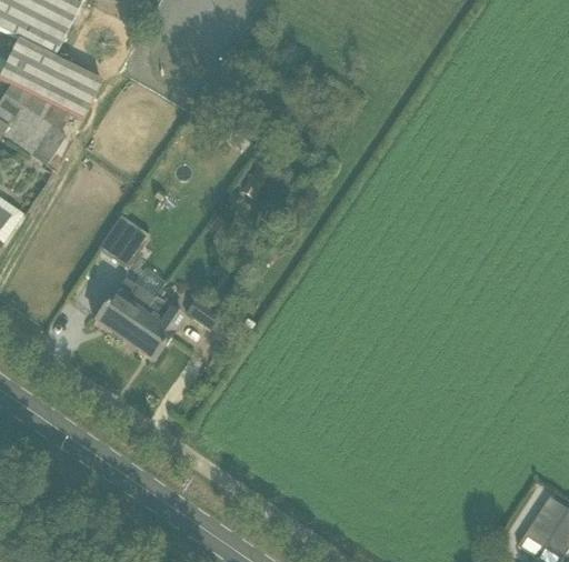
[(0,0),(0,28),(19,38),(0,73),(0,78),(9,83),(70,113),(82,119),(102,81),(53,57),(82,0),(0,0)]
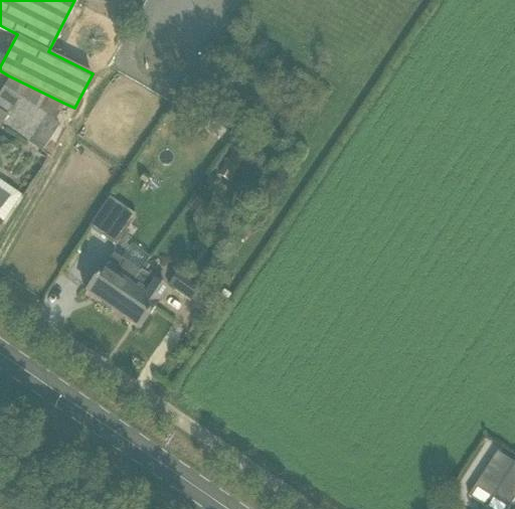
[(0,108),(7,113),(2,121),(42,148),(59,121),(55,119),(4,83),(0,89),(0,108)]
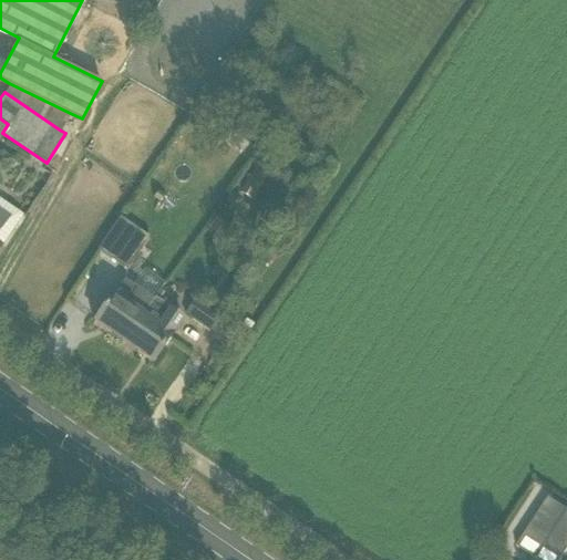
[(228,128),(256,147),(268,130),(240,111),(228,128)]
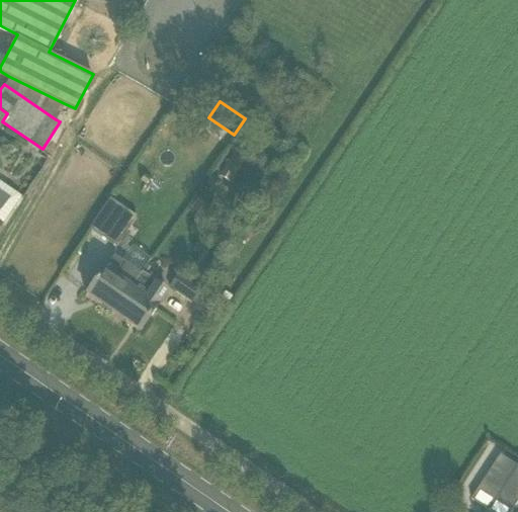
[(234,147),(218,173),(230,180),(246,154),(234,147)]
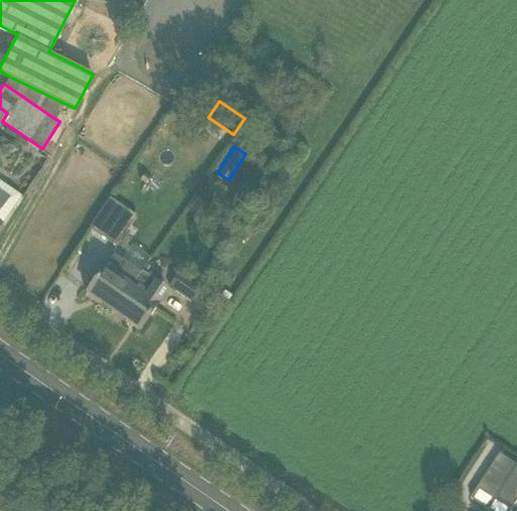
[(109,194),(88,224),(115,243),(136,213),(109,194)]
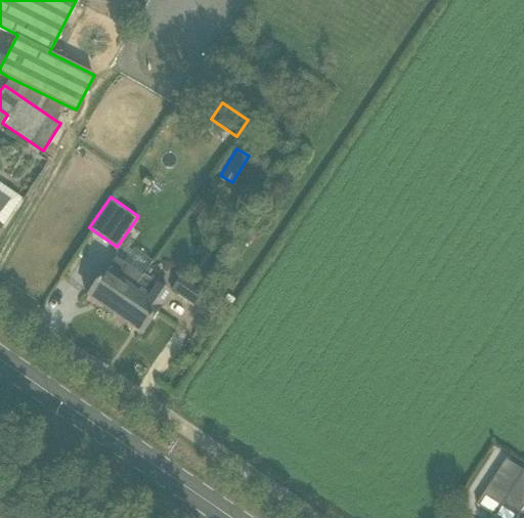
[(199,198),(191,207),(202,214),(208,204),(199,198)]
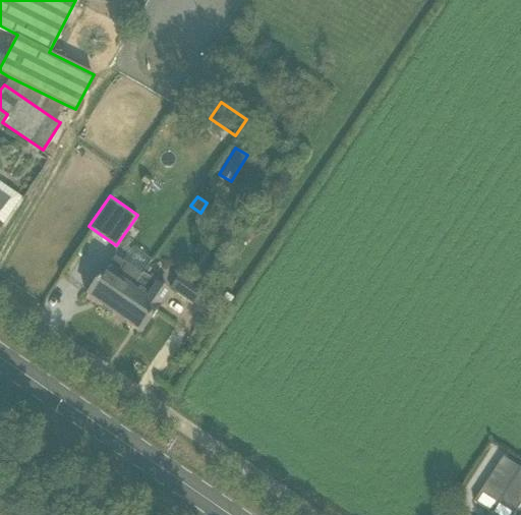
[(130,287),(140,272),(114,253),(104,269),(103,268),(87,293),(113,311),(130,287)]
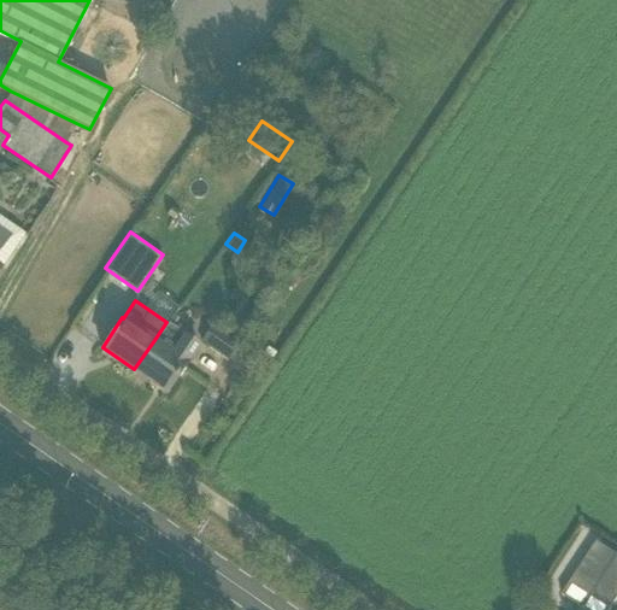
[(199,344),(166,322),(154,340),(134,369),(166,391),(187,362),(186,362),(199,344)]
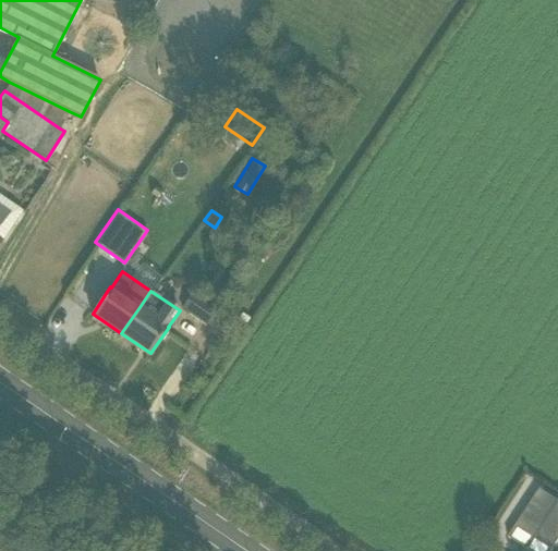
[(191,292),(181,305),(206,322),(215,309),(191,292)]
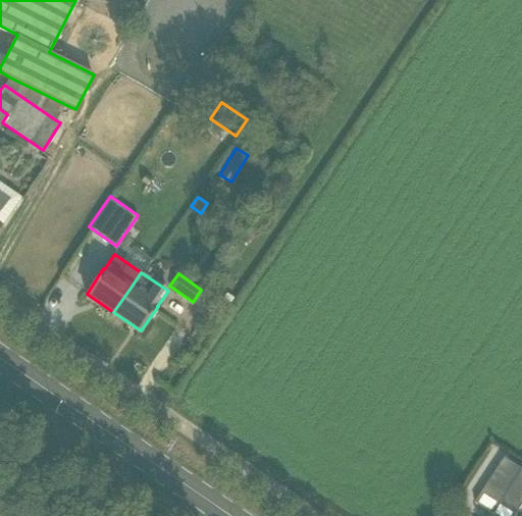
[(514,515),(521,504),(521,465),(505,455),(476,500),(501,515),(514,515)]
